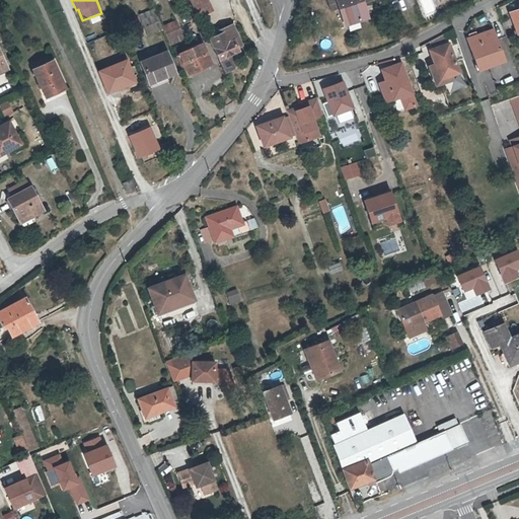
[(337,0),(345,24),(361,18),(355,3),(363,0),(337,0)]
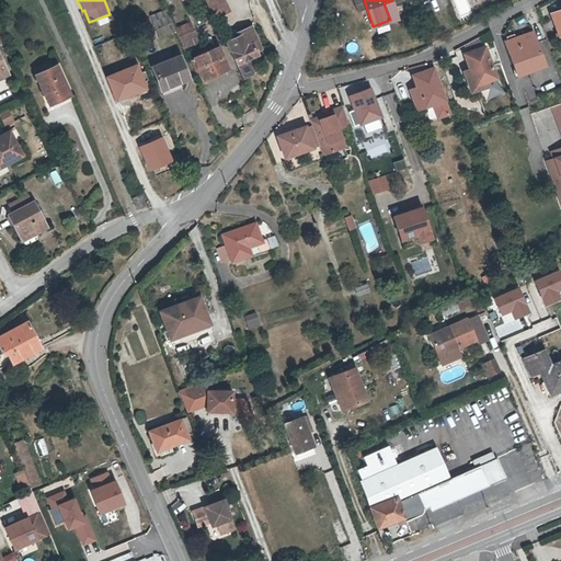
[(384,3),(390,20),(398,18),(392,0),(384,3)]
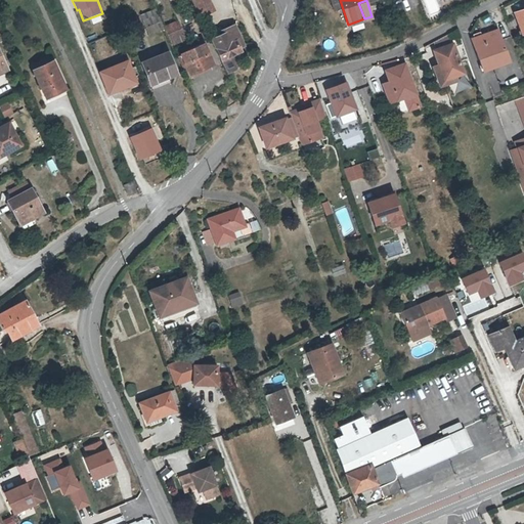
[(211,1),(198,7),(201,14),(214,8),(211,1)]
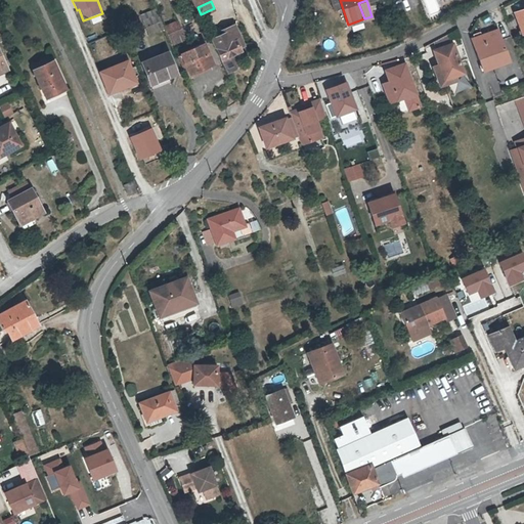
[(139,14),(143,26),(159,20),(155,8),(139,14)]
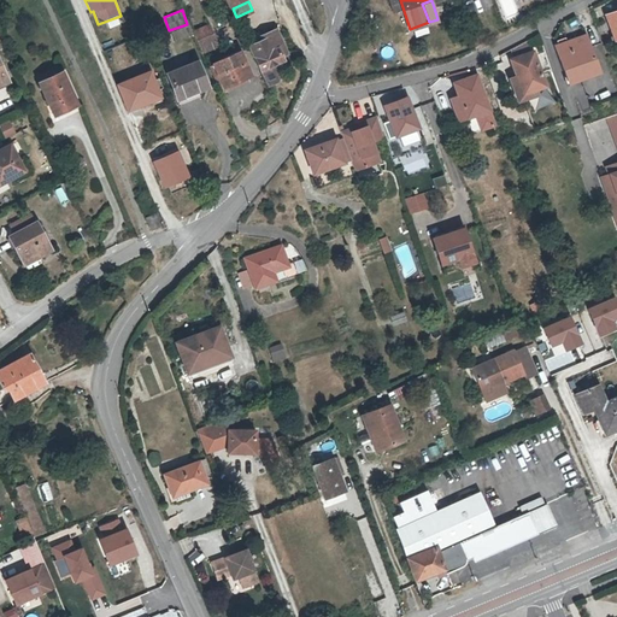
[(611,36),(616,34),(616,11),(604,16),(611,36)]
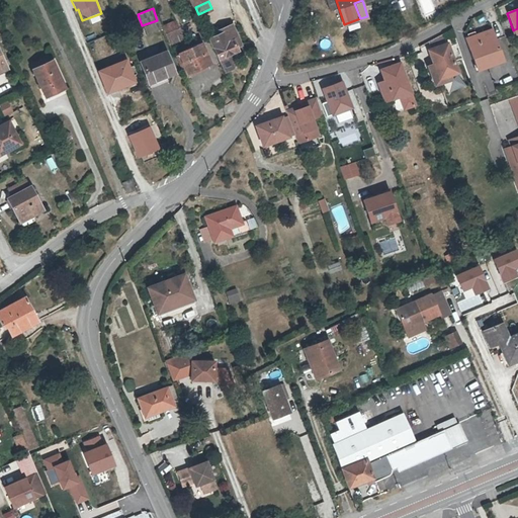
[(494,40),(503,37),(502,34),(498,21),(489,24),(491,29),(465,37),(475,66),(489,61),(490,64),(500,60),(494,40)]
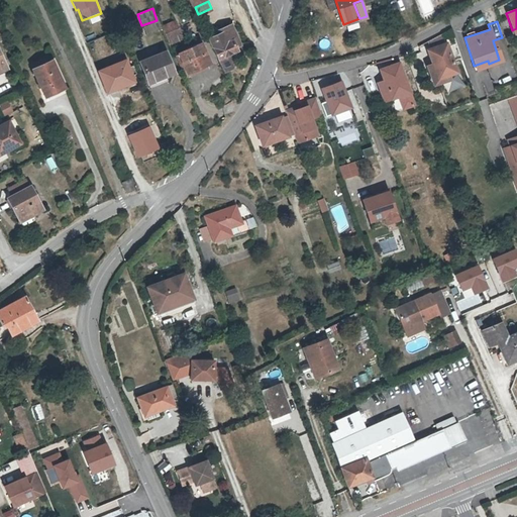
[(175,23),(163,28),(168,42),(181,37),(175,23)]
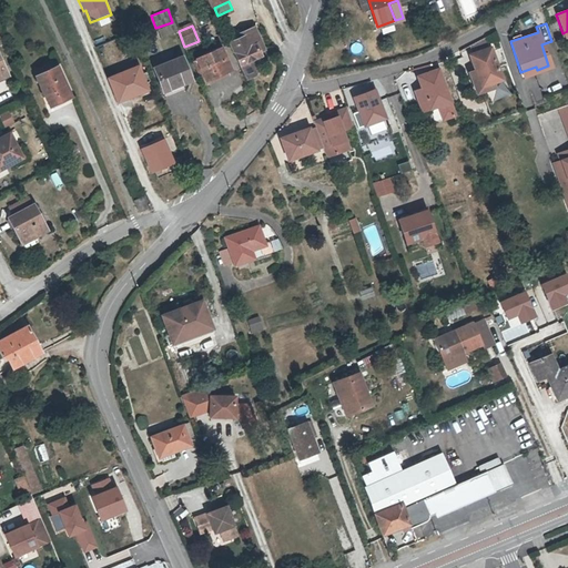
[(243,36),(239,37),(231,40),(242,64),(262,54),(260,51),(257,44),(262,42),(254,26),(242,31),(243,36)]
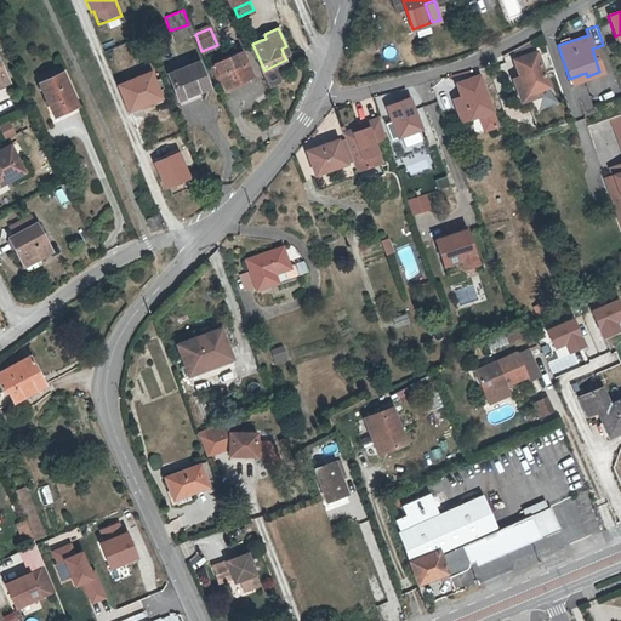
[(516,60),(533,53),(529,43),(513,51),(516,60)]
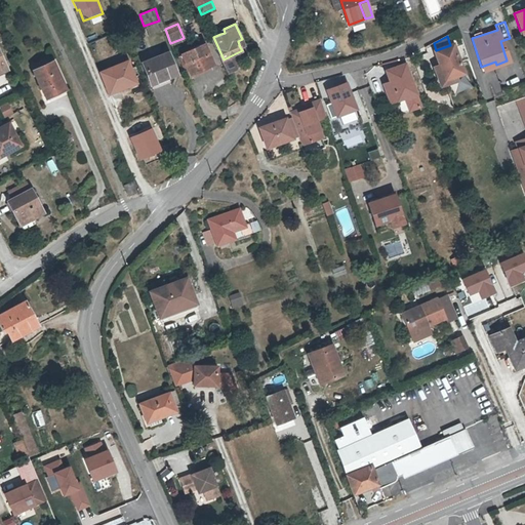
[(455,81),(454,77),(463,74),(453,43),(450,45),(436,50),(433,51),(438,66),(432,67),(439,86),(455,81)]
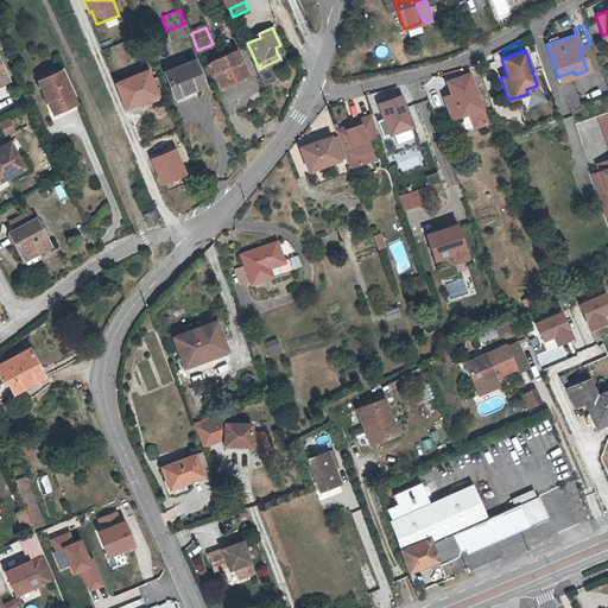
[(210,64),(221,86),(248,74),(238,51),(210,64)]
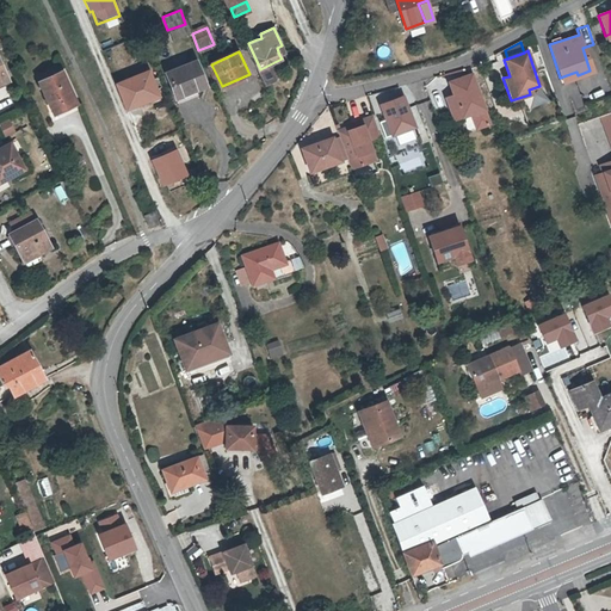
[(197,90),(196,87),(205,84),(196,61),(166,72),(176,97),(197,90)]
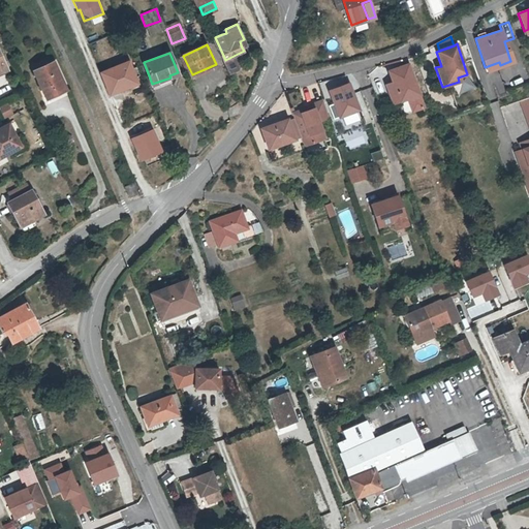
[(237,55),(225,60),(231,71),(239,68),(241,64),(237,55)]
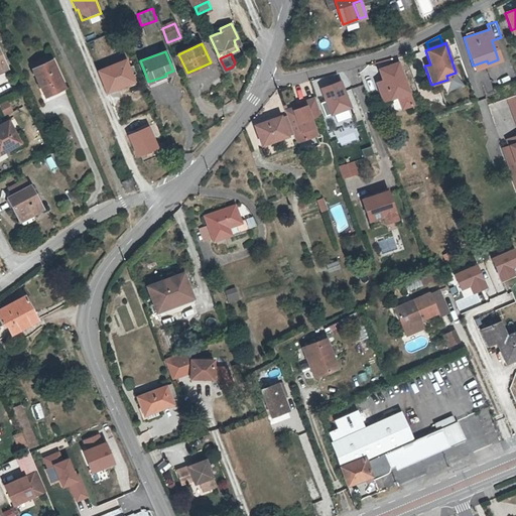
[(99,72),(107,90),(116,86),(117,89),(134,81),(125,59),(99,72)]
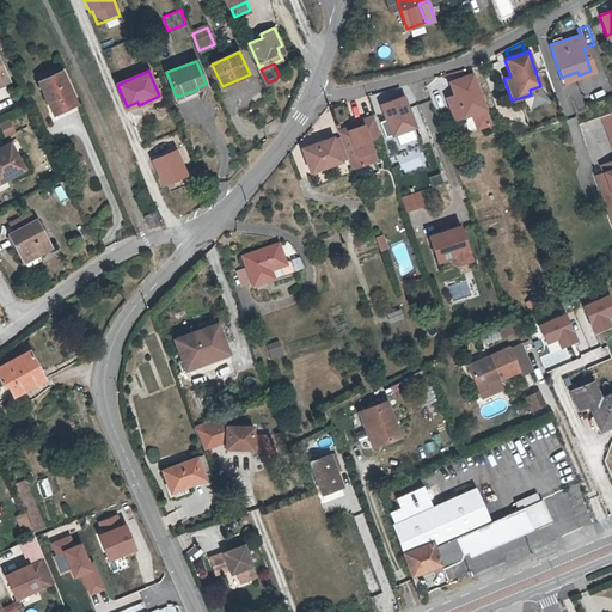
[(40,83),(54,115),(77,104),(62,73),(40,83)]
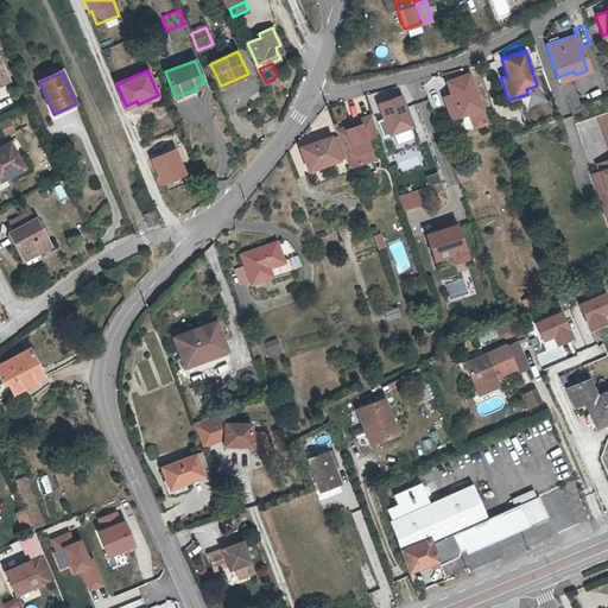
[(467,113),(472,128),(485,124),(480,108),(468,74),(445,82),(450,95),(457,116),(467,113)]
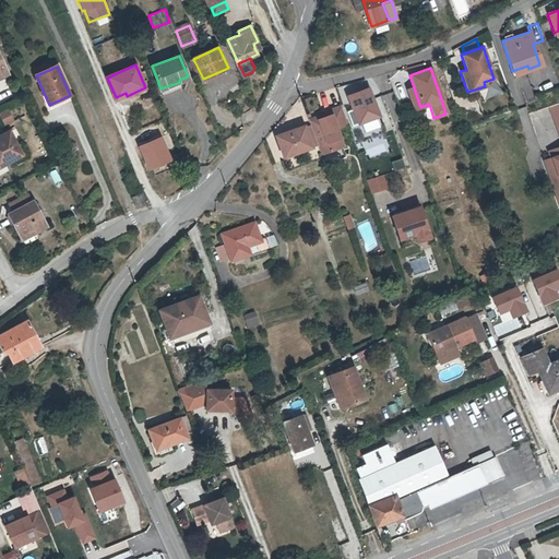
[(420,107),(414,87),(406,90),(414,109),(420,107)]
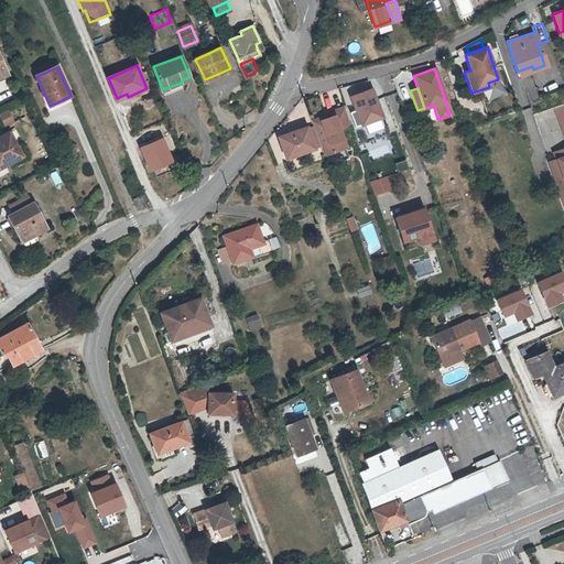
[(350,96),(356,110),(360,125),(381,117),(371,89),(350,96)]
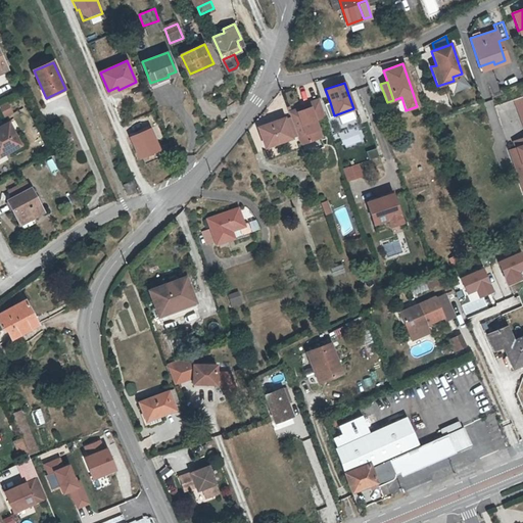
[(367,87),(358,89),(361,101),(370,99),(367,87)]
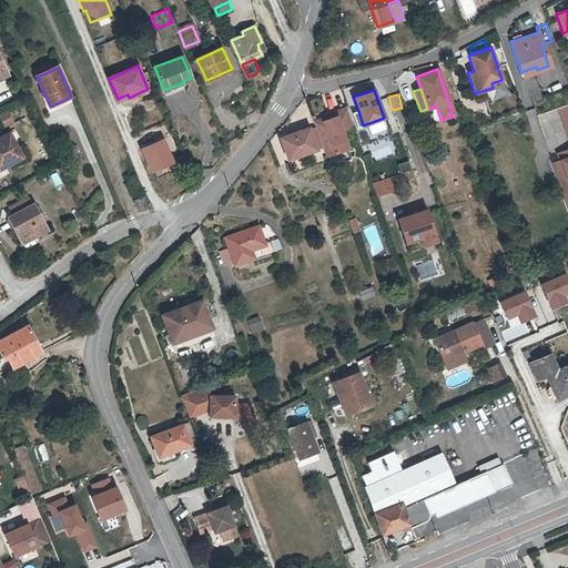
[(567,104),(557,109),(567,138),(567,148),(556,152),(558,159),(551,161),(567,205),(567,104)]
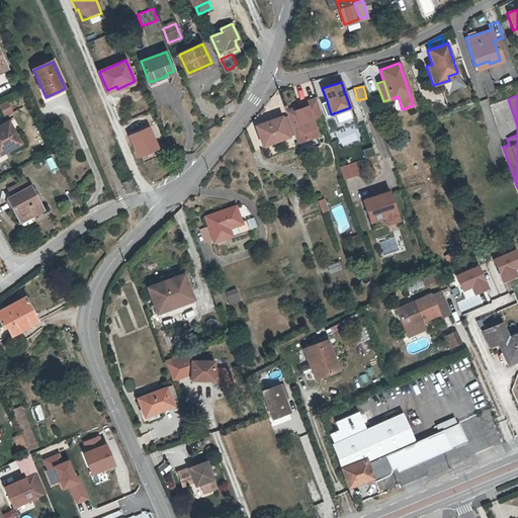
[(298,147),(300,153),(322,145),(318,135),(312,118),(321,114),(315,97),(305,101),(306,103),(297,106),(298,108),(294,109),(293,107),(285,110),(287,115),(294,134),(297,144),(298,147)]
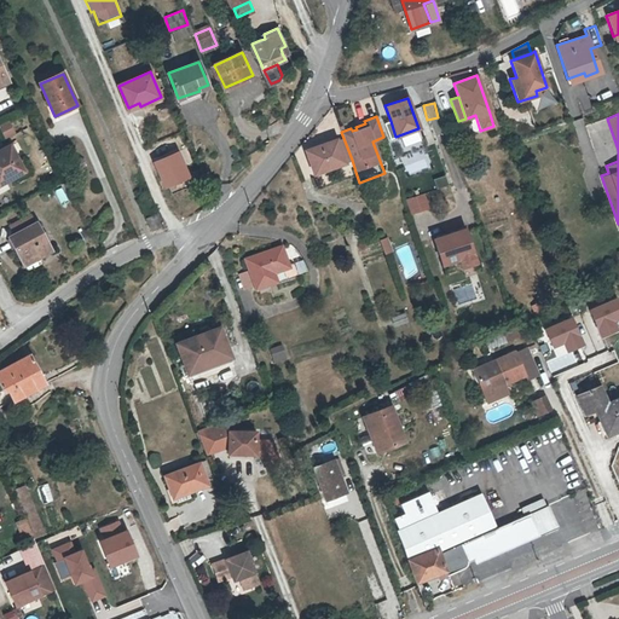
[(9,121),(0,125),(0,131),(4,139),(15,134),(9,121)]
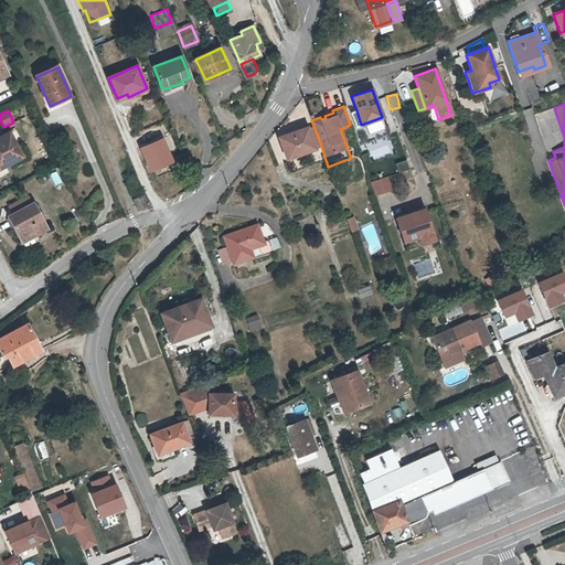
[(361,125),(356,110),(350,113),(355,127),(361,125)]
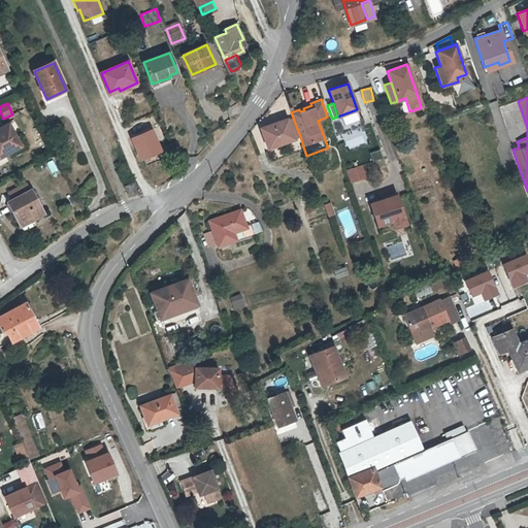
[(294,139),(294,138),(300,136),(293,118),(288,121),(287,119),(260,129),(267,149),(294,139)]
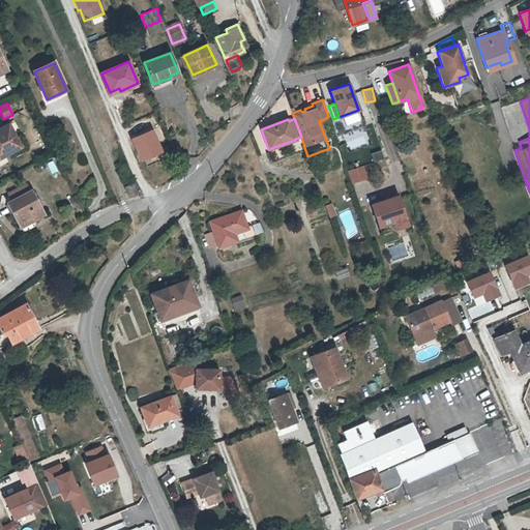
[(0,128),(0,157),(20,147),(8,125),(0,128)]
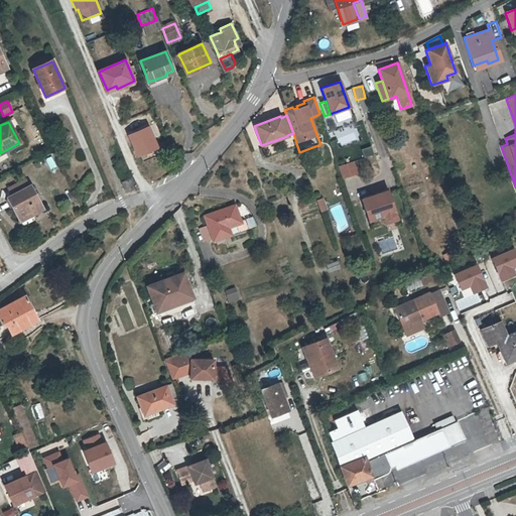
[(148,127),(127,135),(136,158),(157,150),(148,127)]
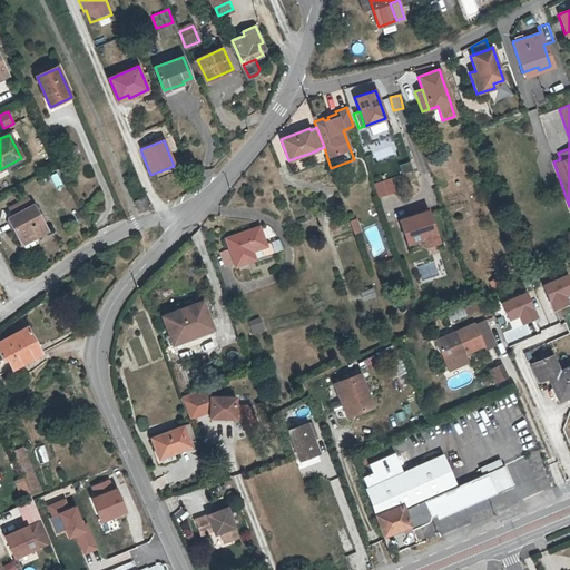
[(391,178),(373,184),(379,198),(396,193),(391,178)]
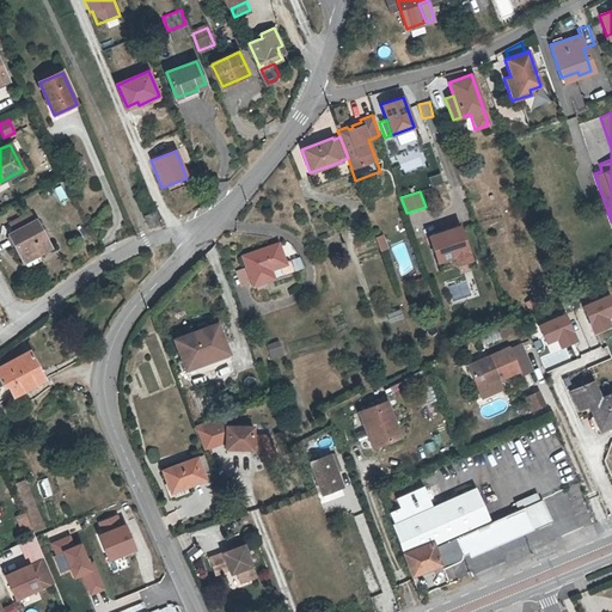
[(19,230),(37,220),(32,212),(14,221),(19,230)]
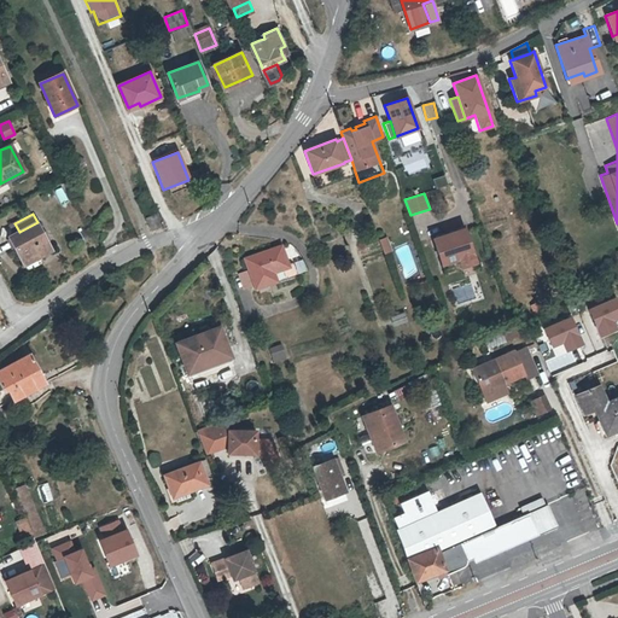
[(146,219),(151,231),(161,226),(156,215),(146,219)]
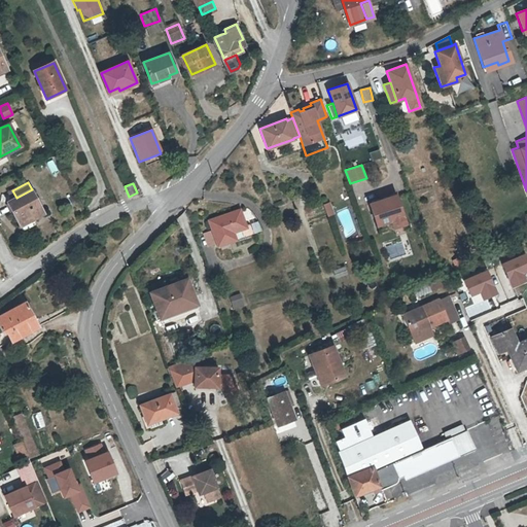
[(32,189),(16,198),(8,202),(24,231),(37,223),(35,218),(44,213),(32,189)]
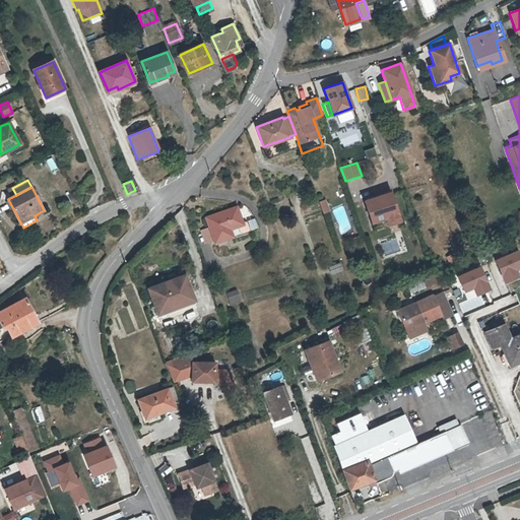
[(394,190),(365,200),(372,222),(387,217),(390,225),(404,221),(394,190)]
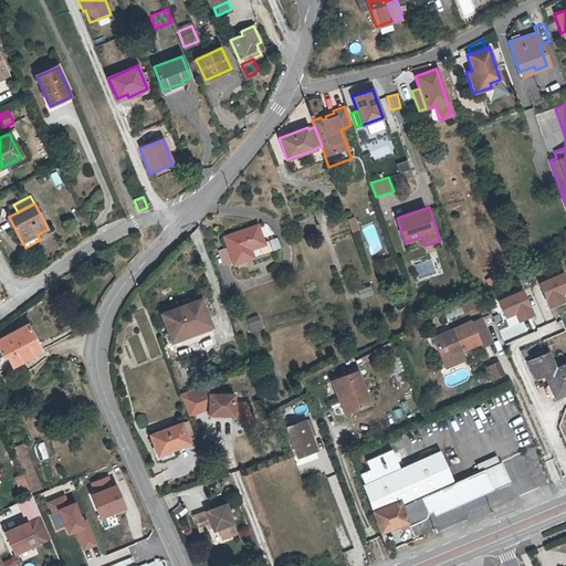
[(354,215),(347,217),(352,232),(359,230),(354,215)]
